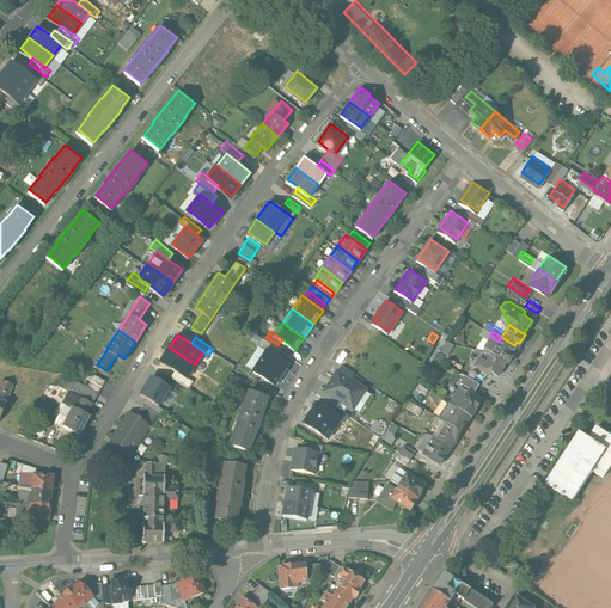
[(266,338),(263,337),(258,343),(268,350),(268,349),(276,355),(281,348),(277,345),(266,338)]
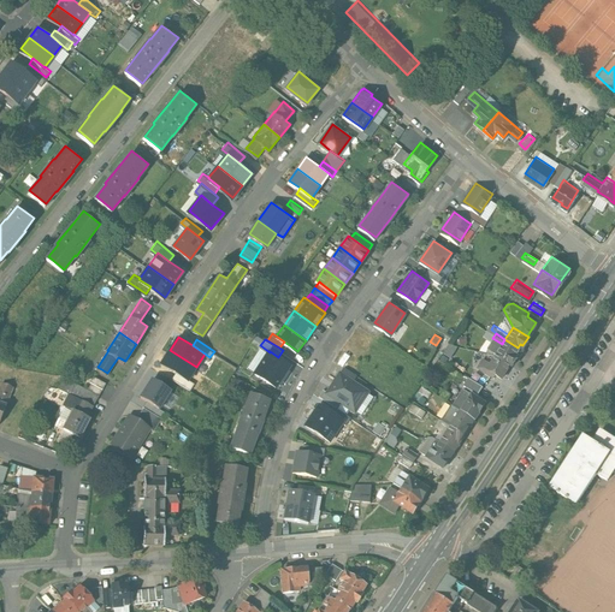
[(518,348),(504,339),(502,344),(497,351),(513,361),(518,352),(515,351),(518,348)]
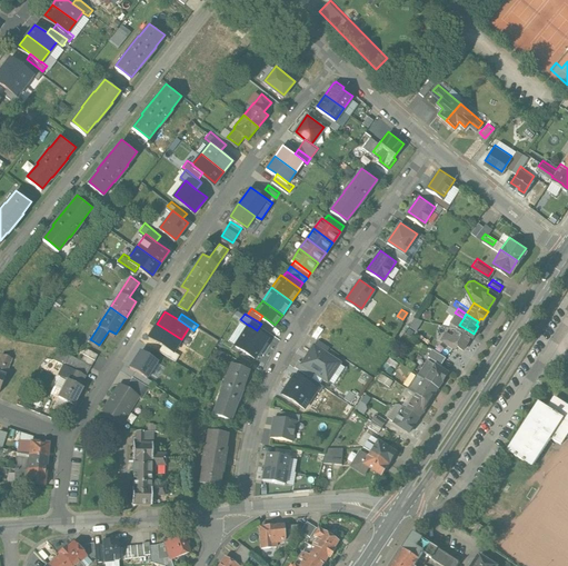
[(181,339),(157,324),(150,335),(163,343),(175,350),(175,349),(181,339)]
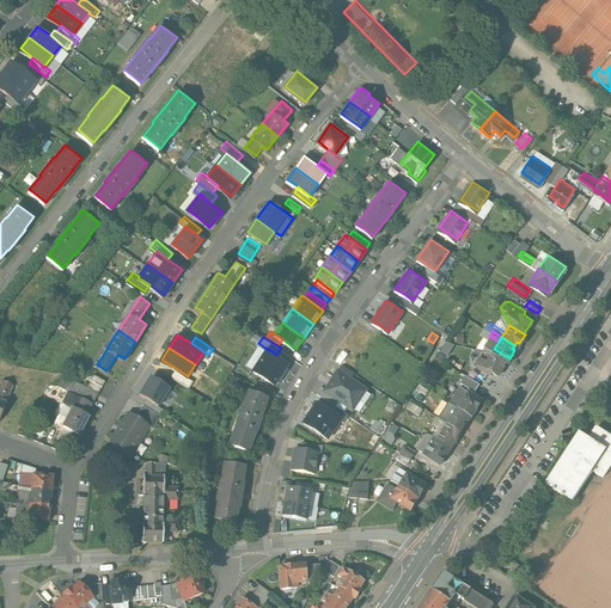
[(276,355),(268,349),(268,350),(255,369),(275,382),(288,363),(276,355)]
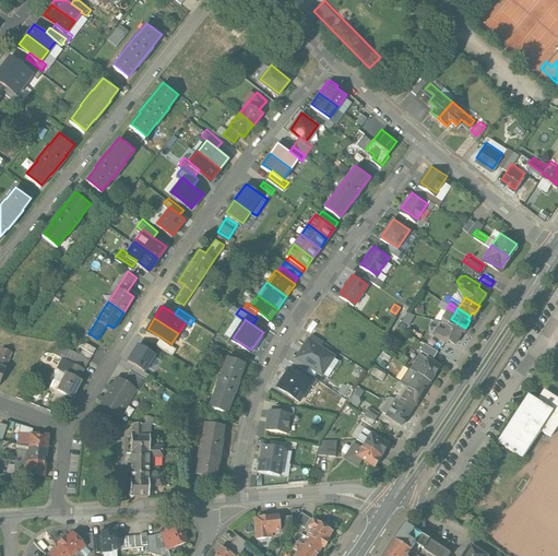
[(451,319),(446,328),(441,326),(437,333),(444,338),(447,334),(454,340),(462,328),(464,329),(465,328),(451,319)]
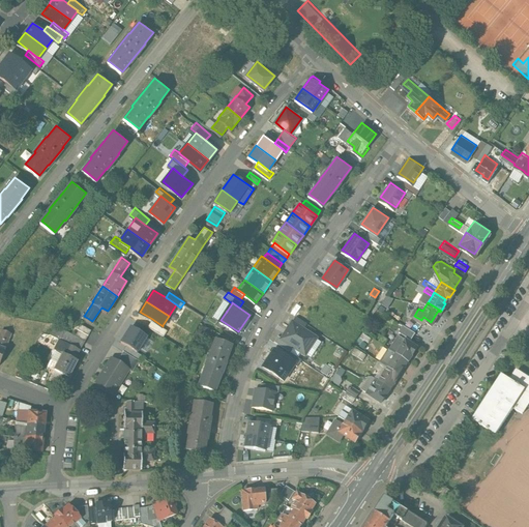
[(163,326),(152,319),(148,324),(165,334),(168,329),(163,325),(163,326)]
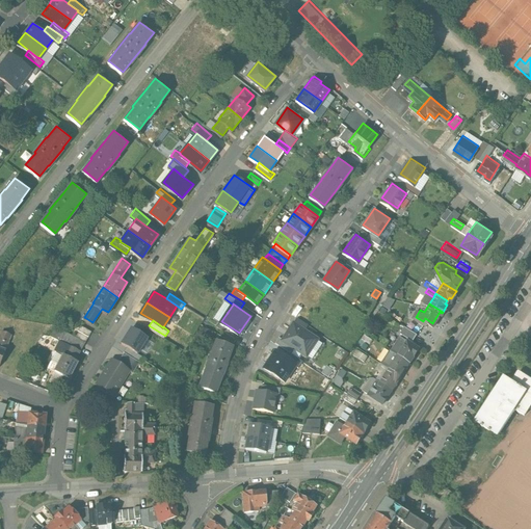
[(319,337),(294,321),(283,338),(308,354),(319,337)]
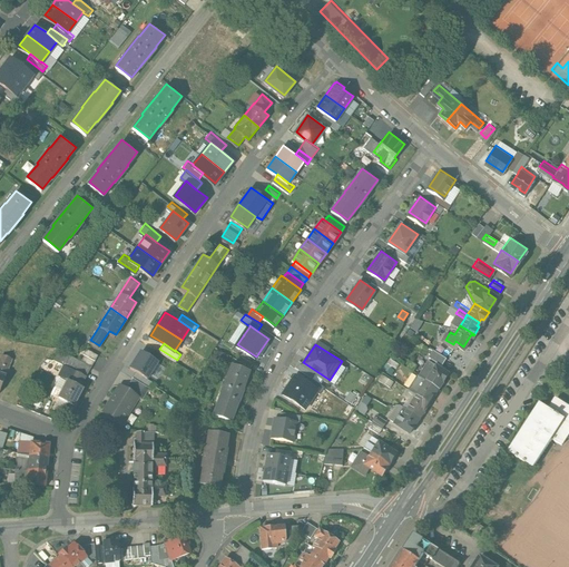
[(87,346),(80,358),(92,364),(99,352),(87,346)]
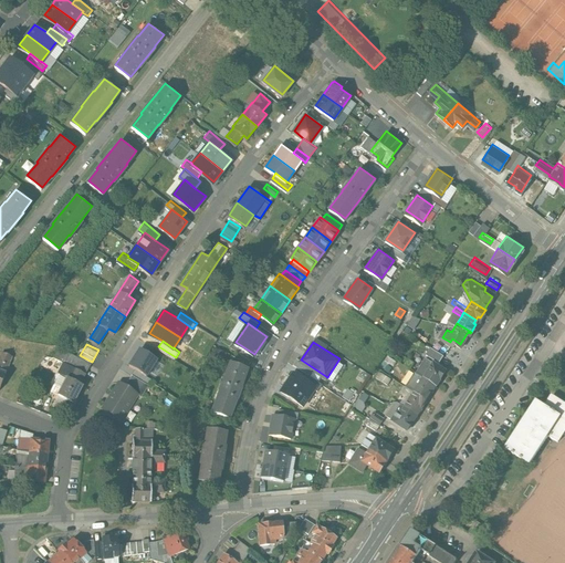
[(443,352),(430,344),(426,352),(439,360),(443,352)]
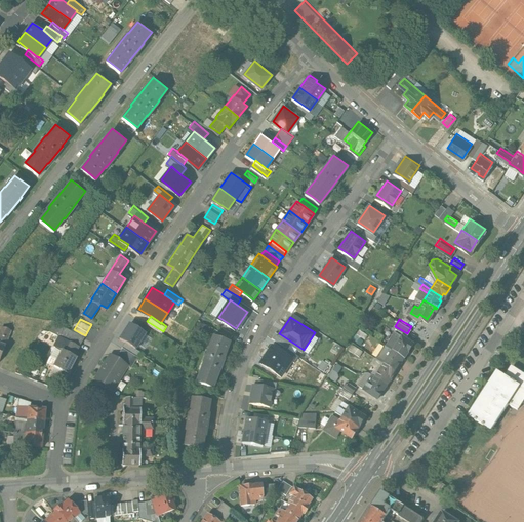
[(66,325),(55,320),(50,329),(61,334),(66,325)]
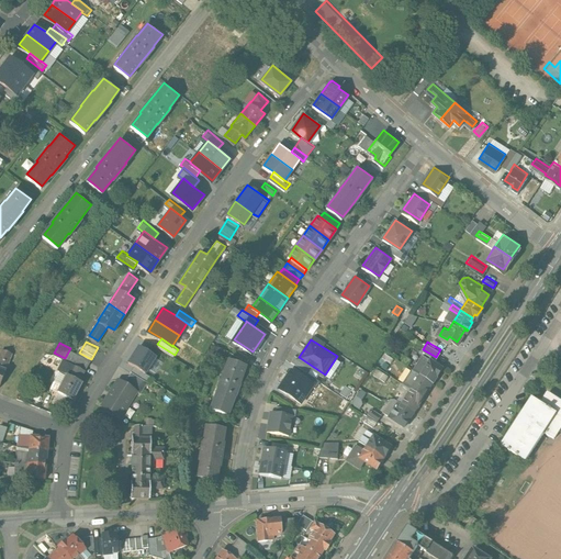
[(139,344),(130,360),(135,364),(146,371),(157,354),(139,344)]
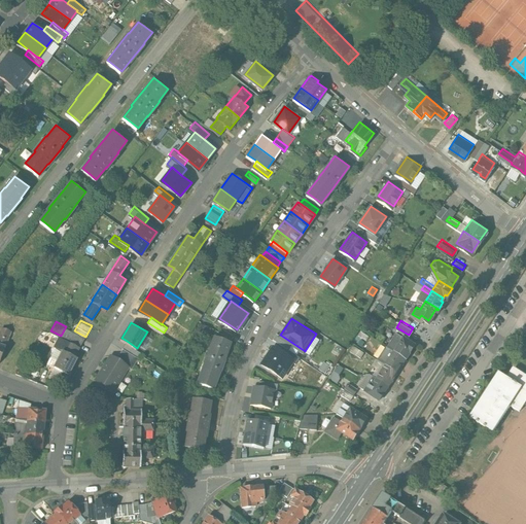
[(11,329),(2,325),(0,332),(0,343),(5,345),(11,329)]
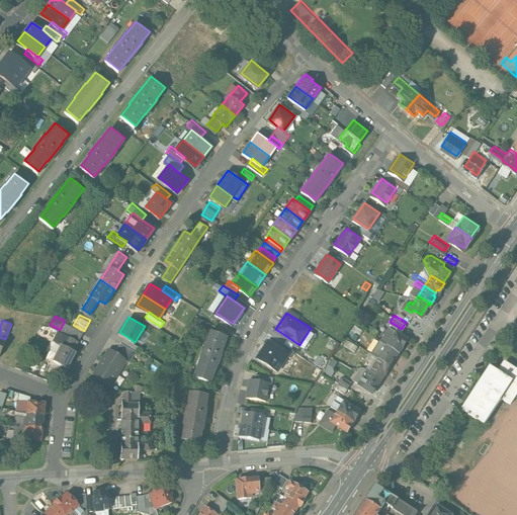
[(60,330),(55,340),(62,344),(63,343),(68,334),(73,325),(65,321),(60,330)]
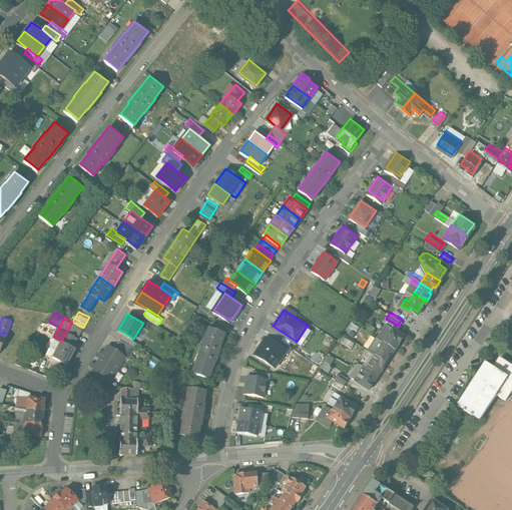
[(403,333),(385,321),(377,334),(395,346),(403,333)]
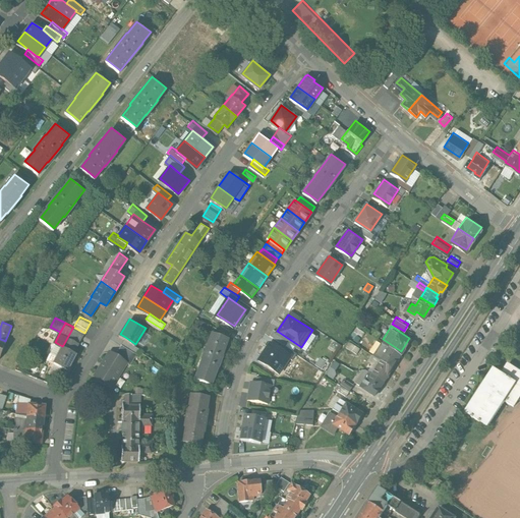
[(84,333),(73,327),(68,336),(79,342),(84,333)]
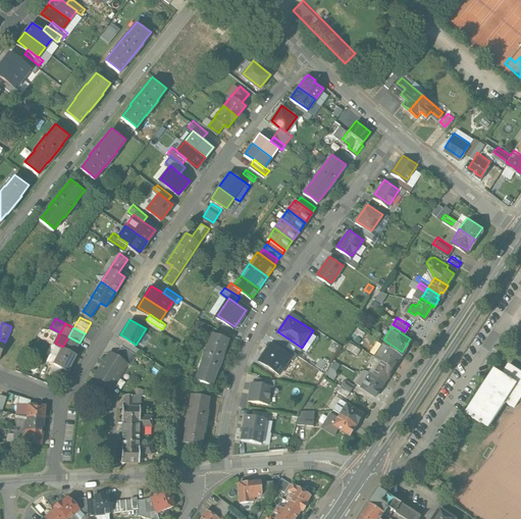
[(213,332),(206,352),(206,351),(203,359),(197,378),(212,384),(218,367),(219,367),(223,356),(222,355),(228,338),(213,332)]
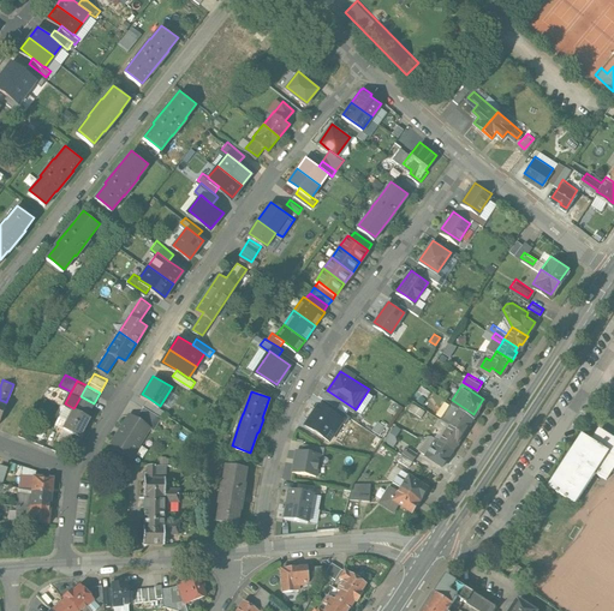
[(81,396),(75,407),(73,408),(64,426),(75,432),(75,433),(76,436),(79,436),(82,435),(82,431),(89,417),(87,415),(94,403),(81,396)]
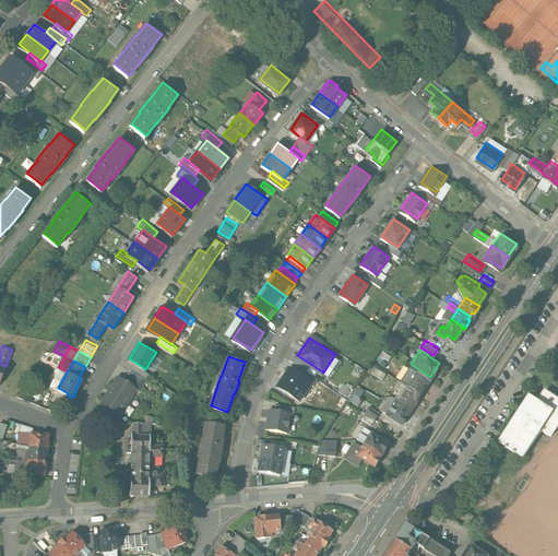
[(145,369),(134,362),(131,367),(131,368),(147,378),(151,373),(145,369)]
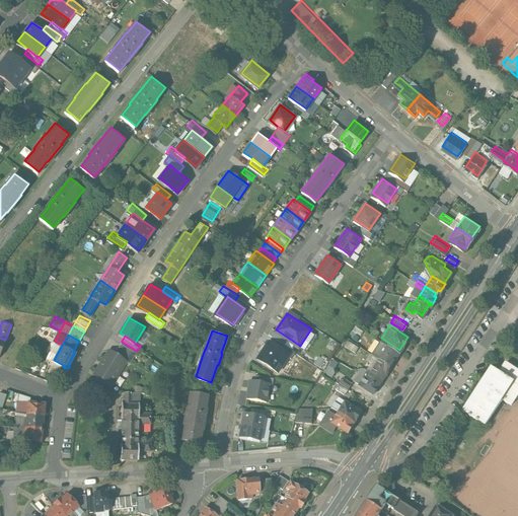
[(399,350),(381,338),(373,352),(380,356),(390,363),(399,350)]
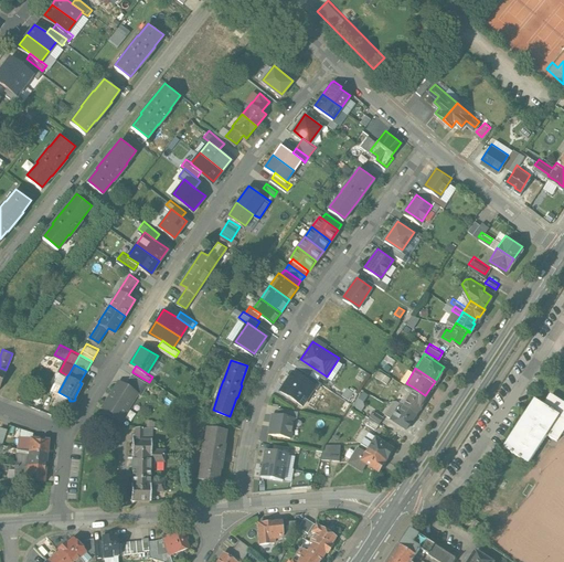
[(302,375),(294,370),(282,389),(304,403),(315,386),(316,384),(302,375)]
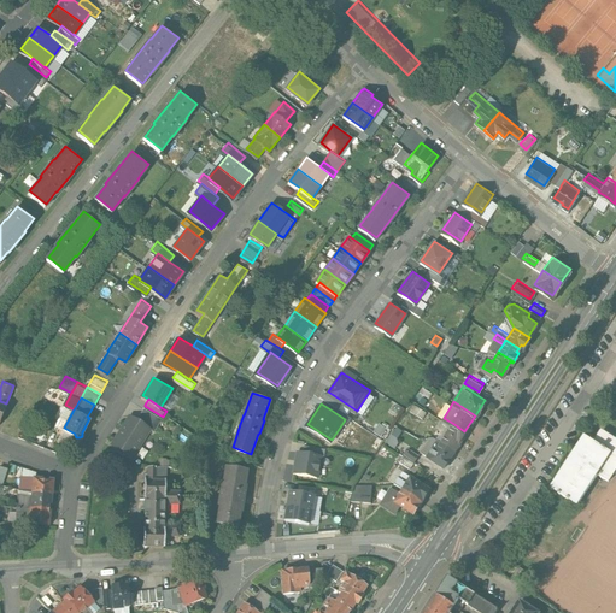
[(345,419),(344,422),(347,424),(352,417),(334,404),(330,410),(345,419)]
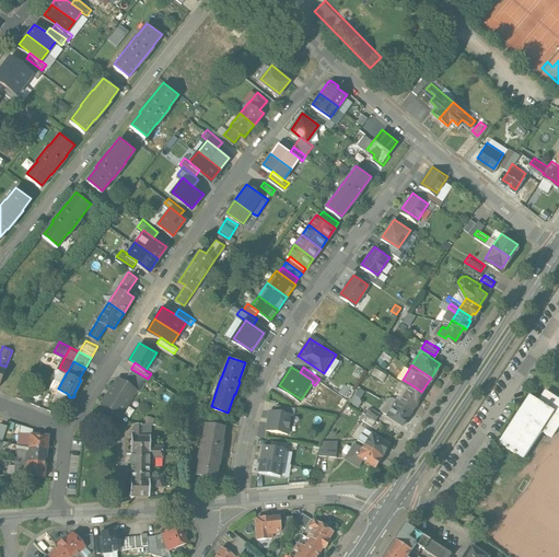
[(148,379),(131,369),(125,380),(137,387),(140,391),(148,379)]
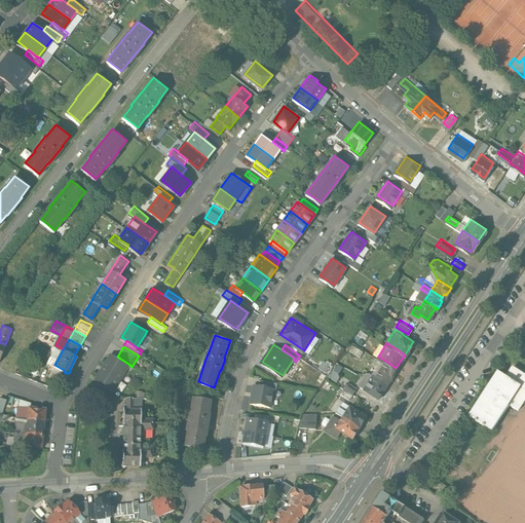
[(117,357),(112,353),(97,377),(113,387),(128,364),(117,357)]
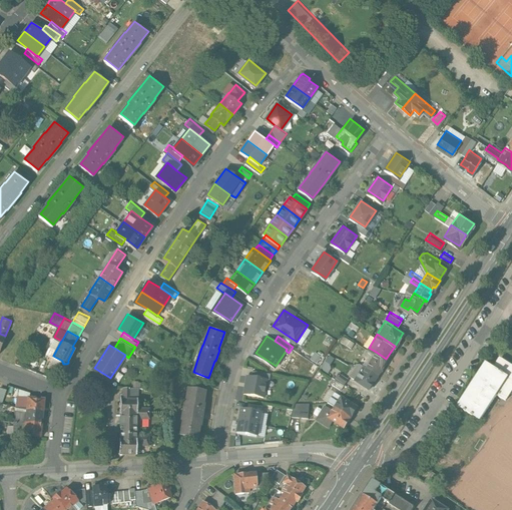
[(376,352),(367,366),(378,373),(386,359),(376,352)]
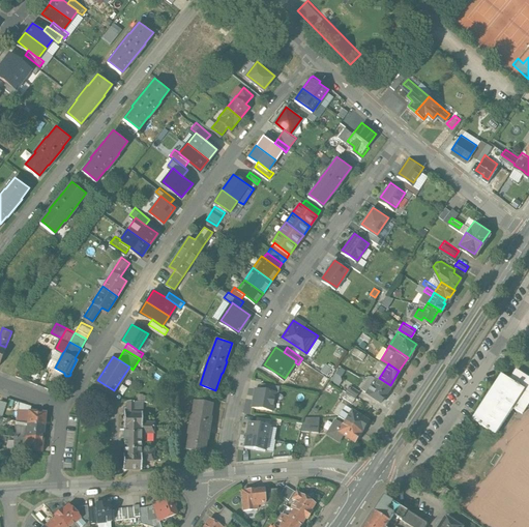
[(504,372),(475,416),(498,431),(515,404),(524,410),(528,402),(528,373),(519,367),(511,377),(504,372)]
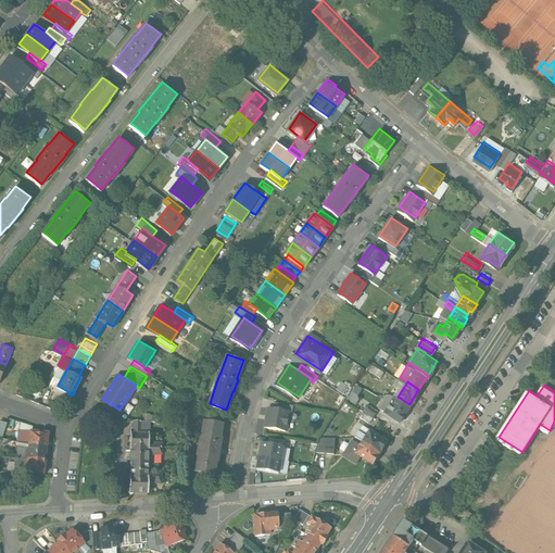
[(393,394),(383,410),(400,419),(410,404),(398,397),(393,394)]
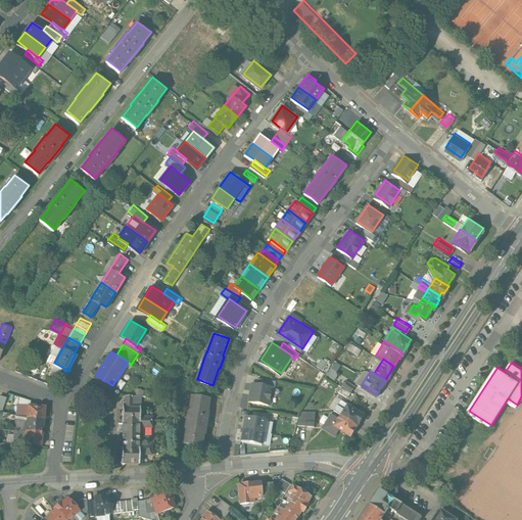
[(354,383),(346,377),(342,383),(351,389),(354,383)]
